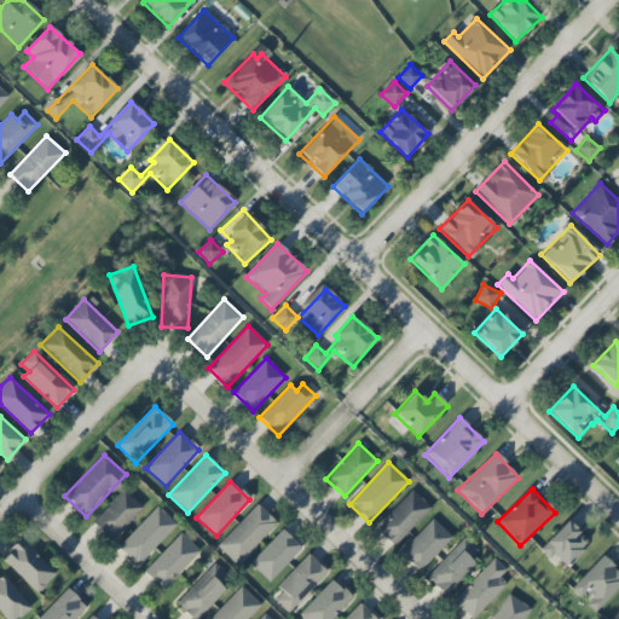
[(92,524),(111,542),(144,508),(123,490),(92,524)]
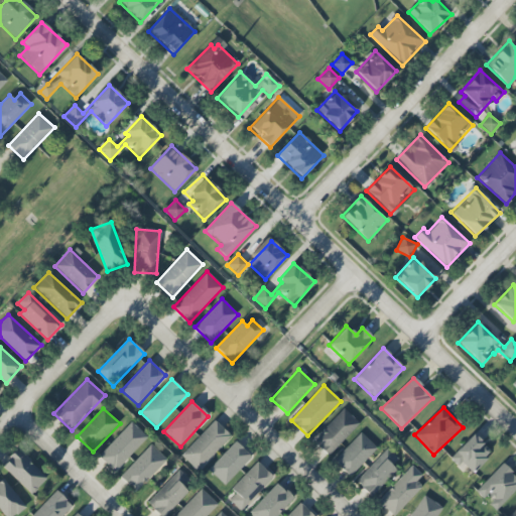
[(312,441),(329,457),(359,424),(344,408),(312,441)]
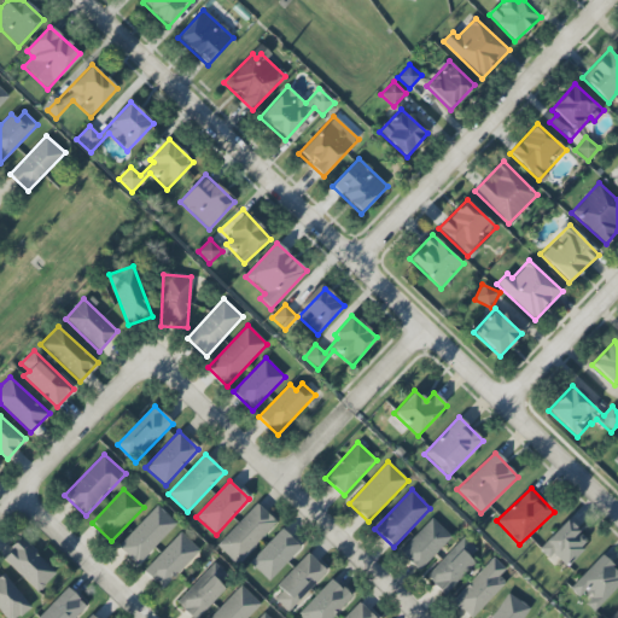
[(277,523),(257,503),(216,546),(237,565),(277,523)]
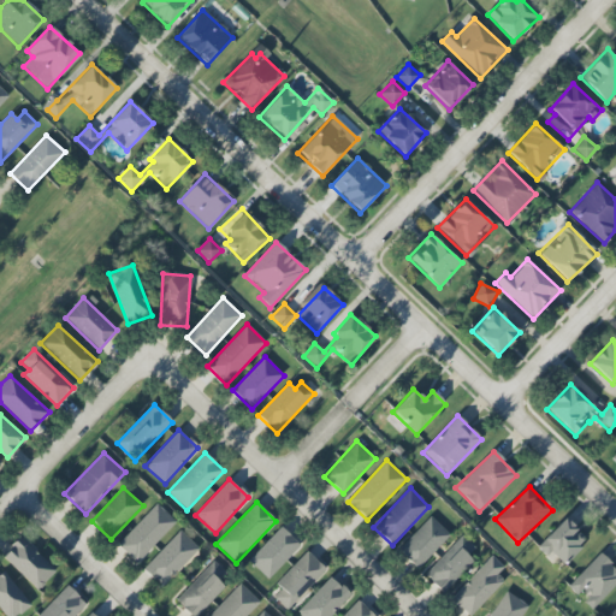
[(117,546),(137,564),(176,522),(157,503),(117,546)]
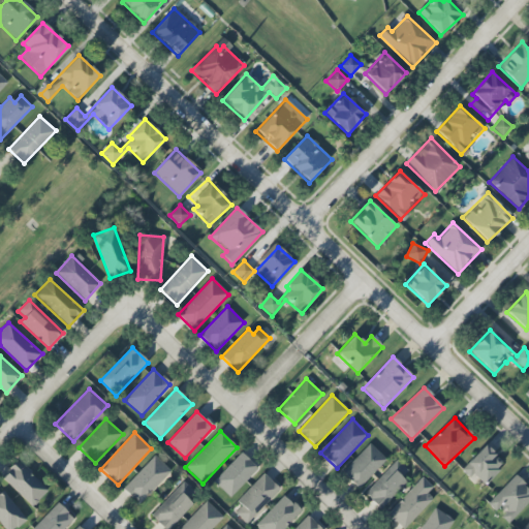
[(359,490),(386,460),(369,443),(341,473),(359,490)]
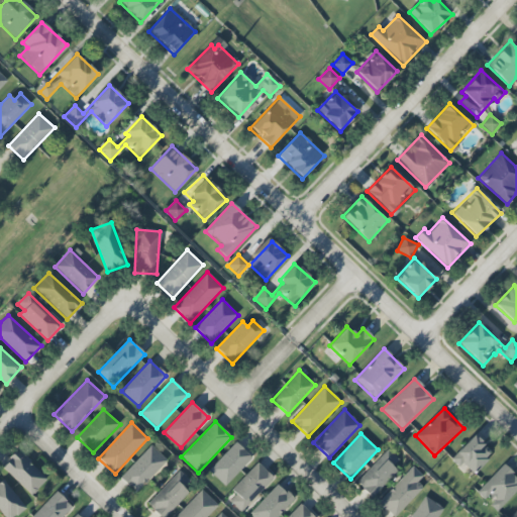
[(451,459),(459,468),(463,463),(474,474),(493,453),(474,435),(451,459)]
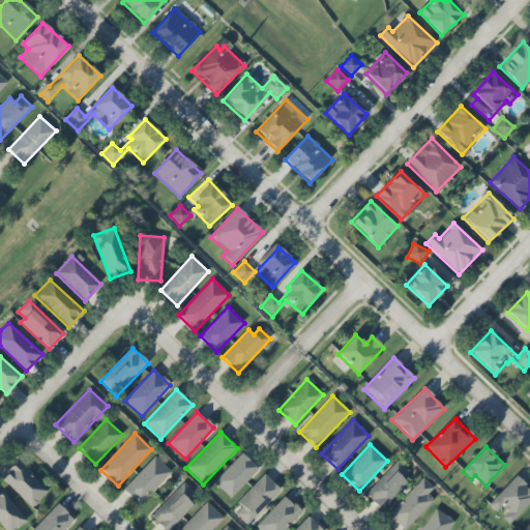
[(259,470),(241,453),(213,482),(231,499),(259,470)]
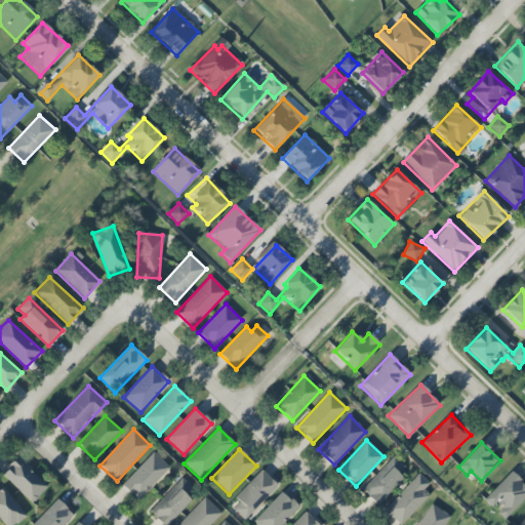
[(169,468),(153,452),(122,486),(138,501),(169,468)]
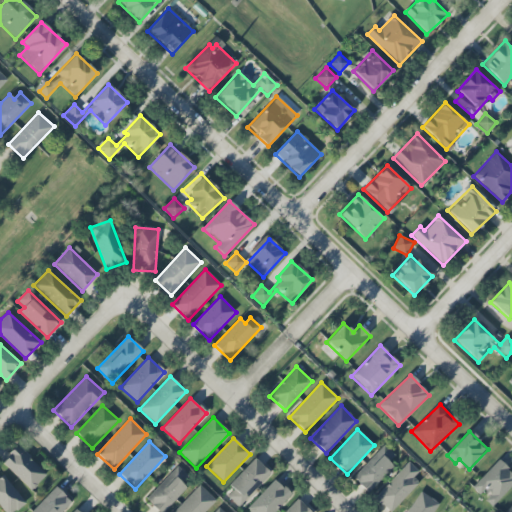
[(352,478),(368,493),(394,466),(389,462),(395,456),(384,445),(352,478)]
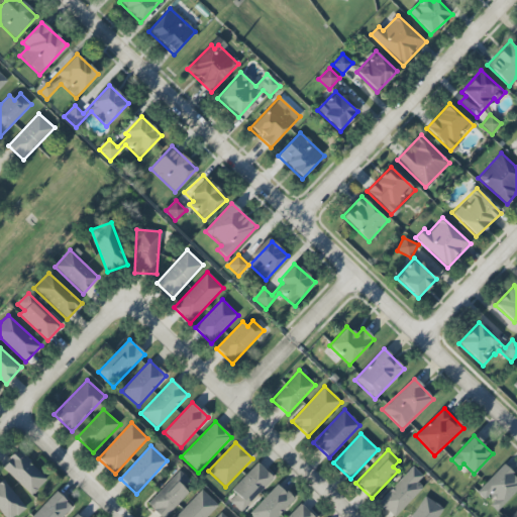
[(2,468),(31,496),(46,480),(17,451),(2,468)]
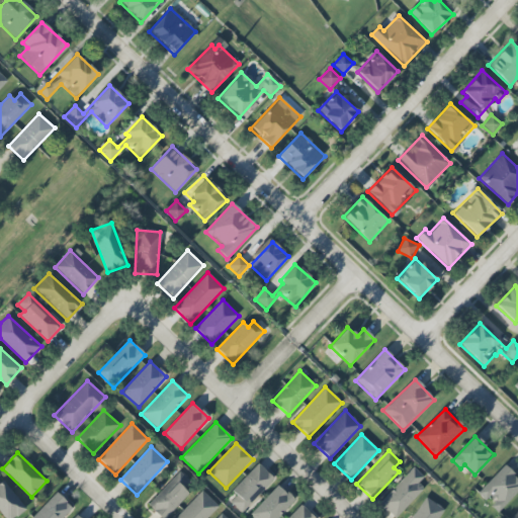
[(231,502),(242,513),(274,479),(258,463),(232,491),(237,496),(231,502)]
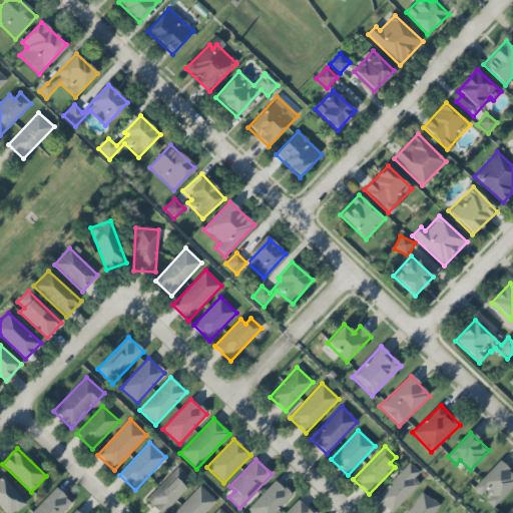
[(473,489),(484,499),(493,508),(512,487),(512,474),(499,461),(473,489)]
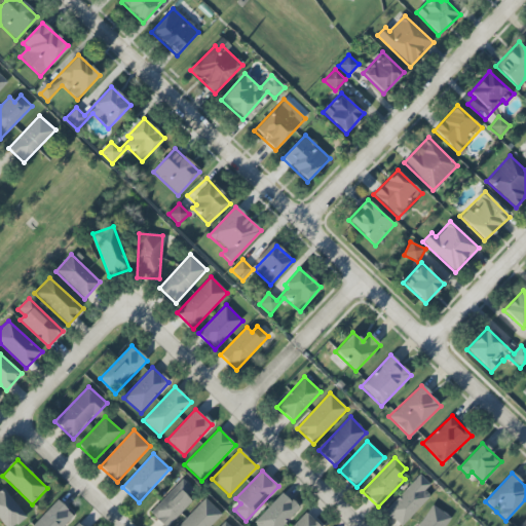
[(402,525),(430,496),(424,491),(430,484),(419,474),(384,512),(400,525),(402,525)]
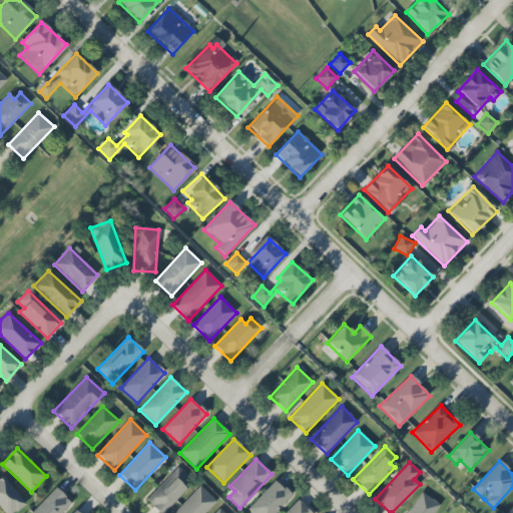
[(162,512),(187,490),(181,484),(188,478),(178,467),(145,498),(158,512),(162,512)]
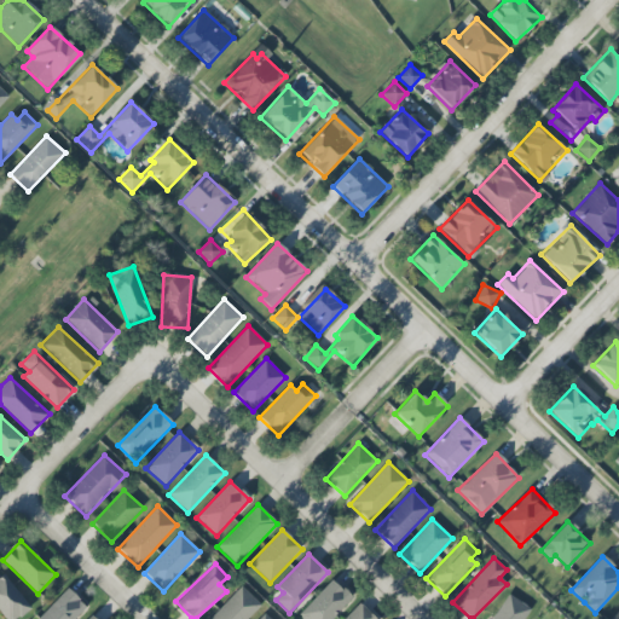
[(0,577),(0,612),(5,618),(16,618),(30,608),(4,574),(0,577)]
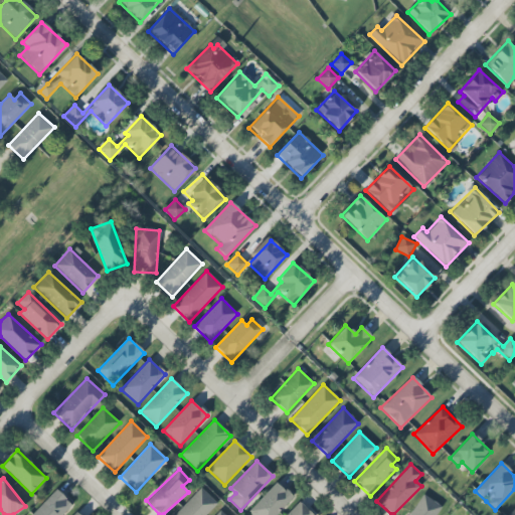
[(277,514),(294,498),(277,482),(248,512),(251,514),(277,514)]
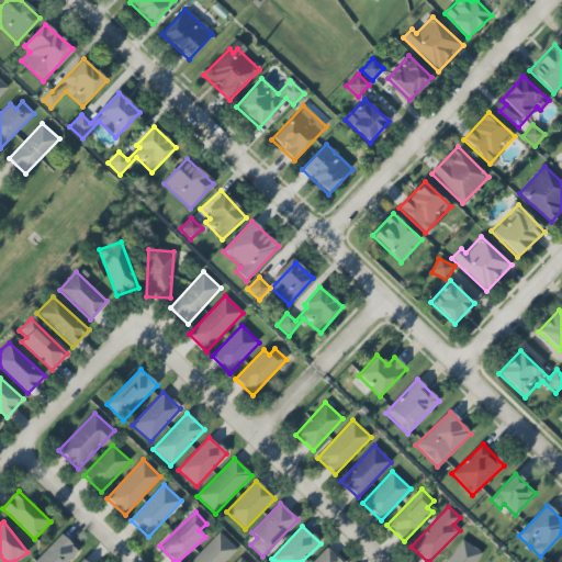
[(224,561),(237,549),(218,532),(190,561),(224,561)]
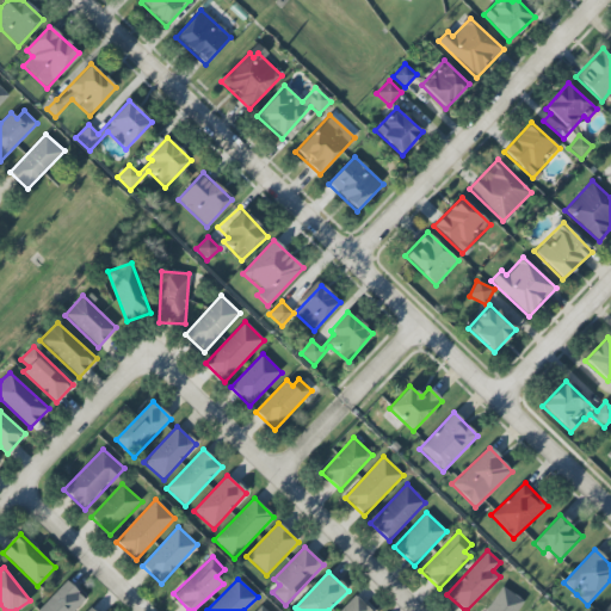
[(74,610),(86,599),(67,581),(37,610),(74,610)]
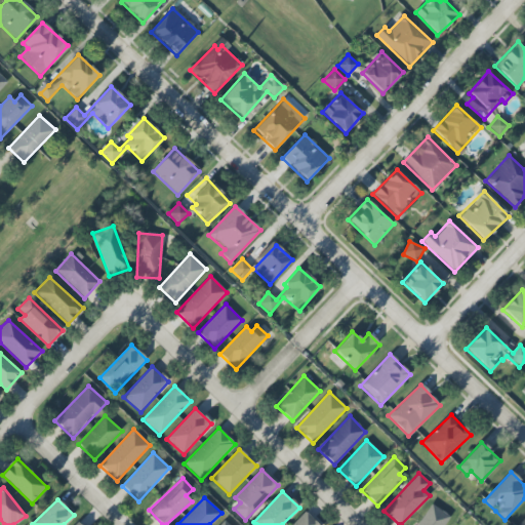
[(444,524),(450,517),(432,503),(415,524),(444,524)]
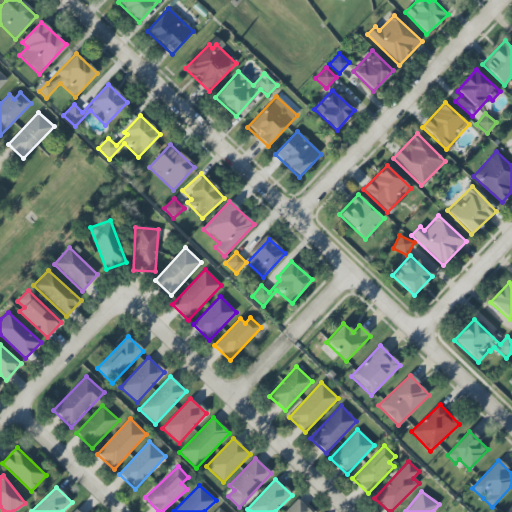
[(284,511),(311,511),(298,499),(284,511)]
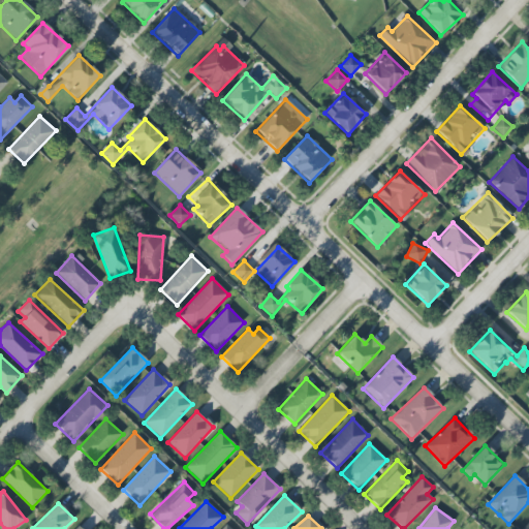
All buildings are outlined.
